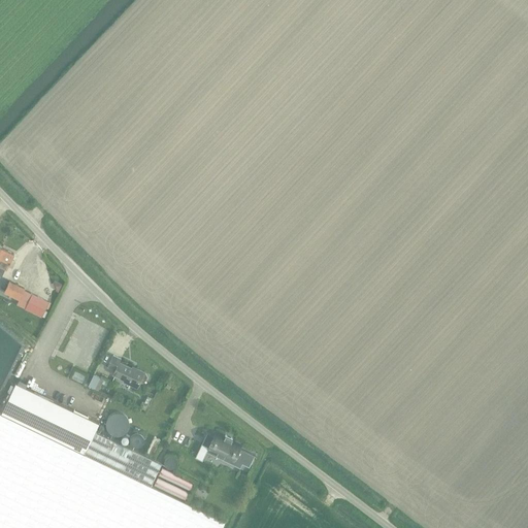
[(0,275),(4,267),(6,268),(10,261),(11,262),(14,256),(12,256),(13,254),(1,248),(1,246),(0,245),(0,275)]
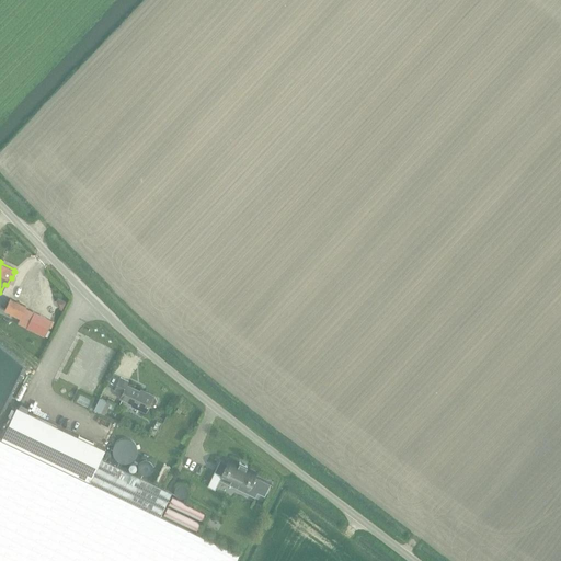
[(10,299),(4,310),(20,318),(26,306),(10,299)]
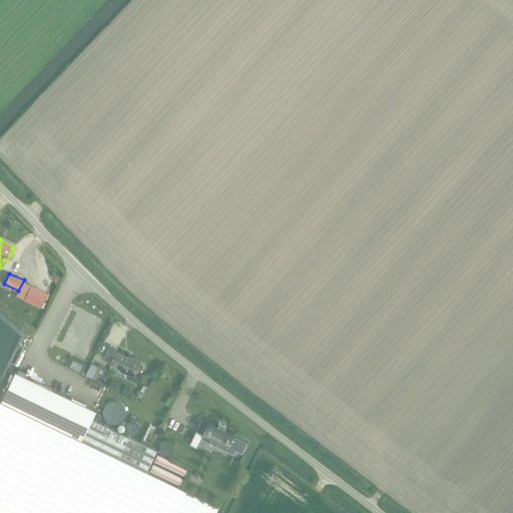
[(41,308),(47,294),(31,286),(24,300),(41,308)]
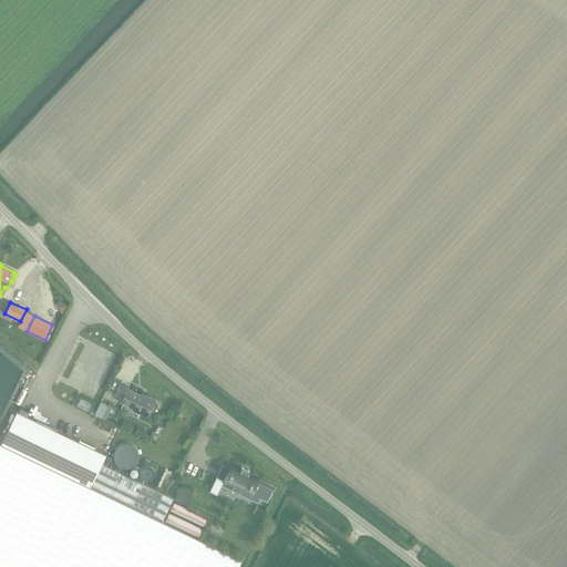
[(122,381),(115,394),(124,398),(122,402),(136,409),(135,410),(147,416),(151,409),(153,410),(156,409),(157,405),(157,402),(154,401),(155,400),(145,395),(145,398),(129,389),(130,385),(122,381)]
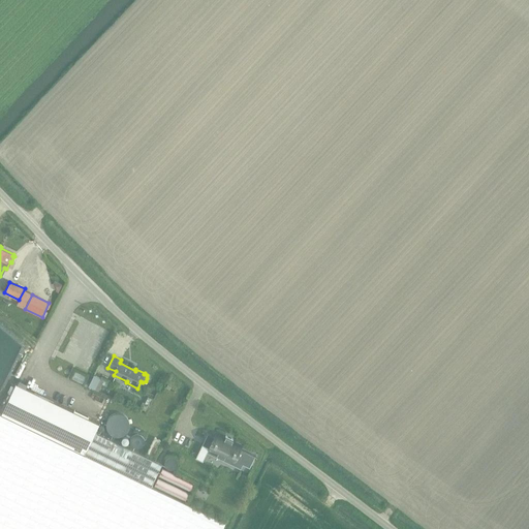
[(75,371),(73,378),(84,381),(86,375),(75,371)]
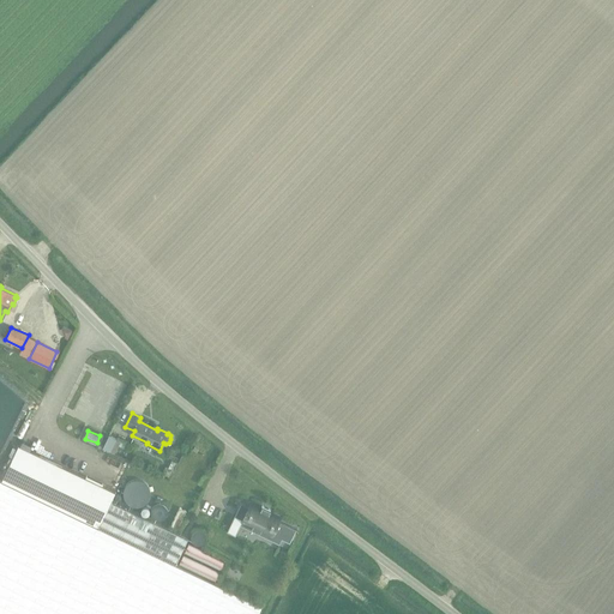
[(108,435),(102,449),(110,452),(116,439),(108,435)]
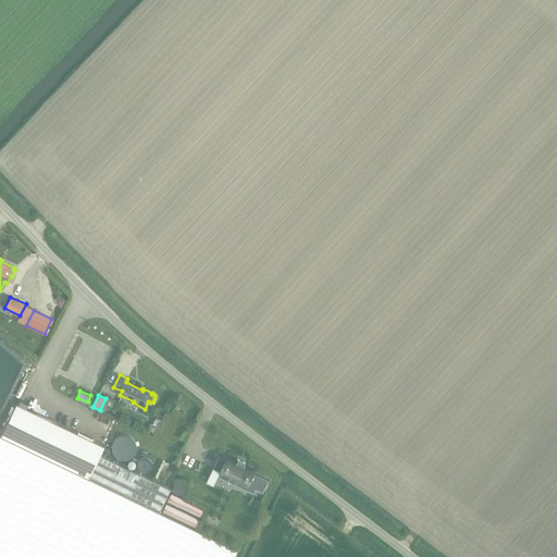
[(89,478),(100,455),(104,446),(16,405),(1,435),(89,478)]
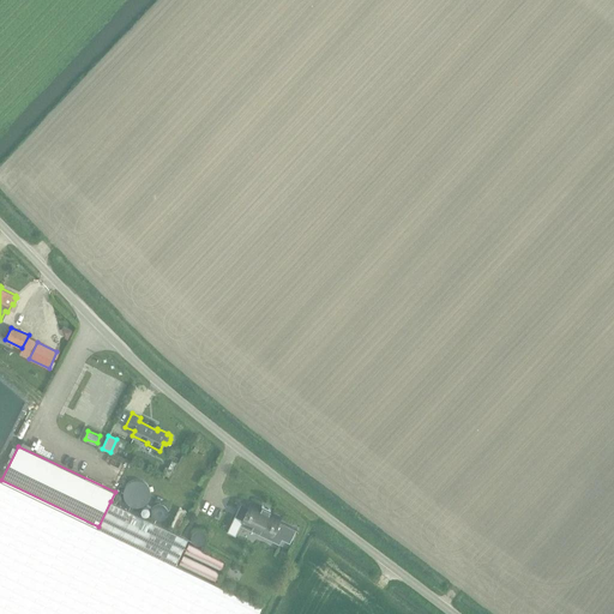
[(257,613),(262,606),(216,584),(175,565),(187,539),(110,501),(98,527),(1,480),(1,481),(0,480),(0,613),(257,613)]
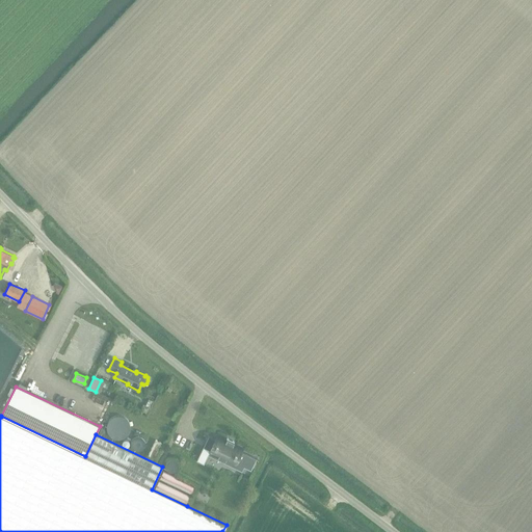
[(130,430),(130,427),(129,426),(128,424),(125,422),(122,422),(118,422),(115,424),(113,426),(112,430),(113,433),(114,436),(117,437),(118,439),(121,440),(125,439),(128,436),(129,434),(130,430)]
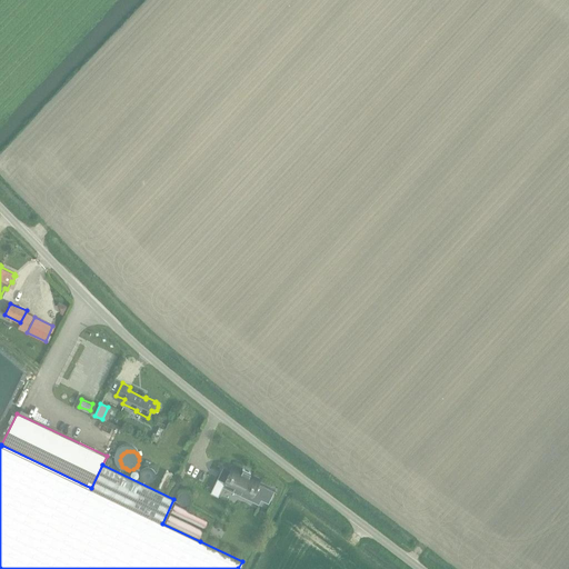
[(223,467),(217,479),(225,482),(222,487),(232,492),(233,490),(240,493),(239,495),(259,505),(261,500),(269,503),(275,491),(275,492),(276,491),(256,481),(257,479),(249,476),(250,473),(251,472),(242,469),(241,471),(232,467),(230,469),(222,466),(222,467),(223,467)]
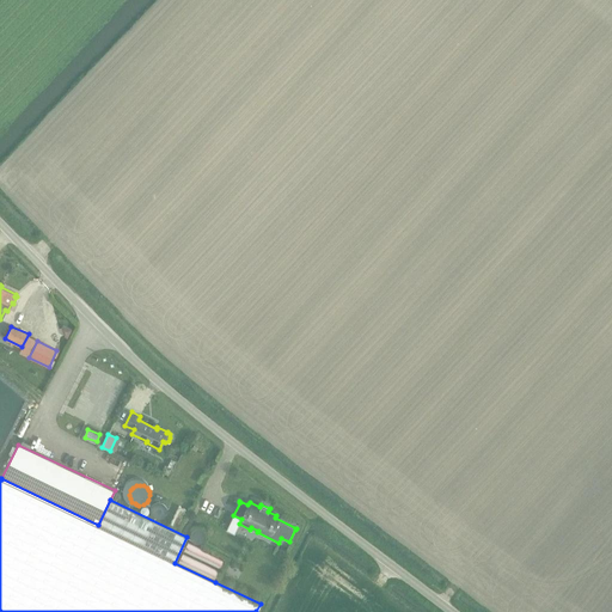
[(188,542),(179,561),(215,576),(224,558),(188,542)]
